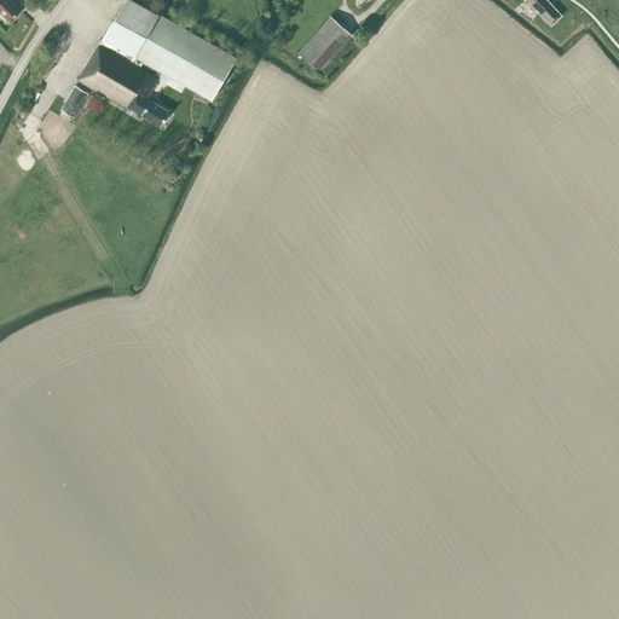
[(0,0),(0,12),(10,22),(21,11),(9,0),(0,0)]
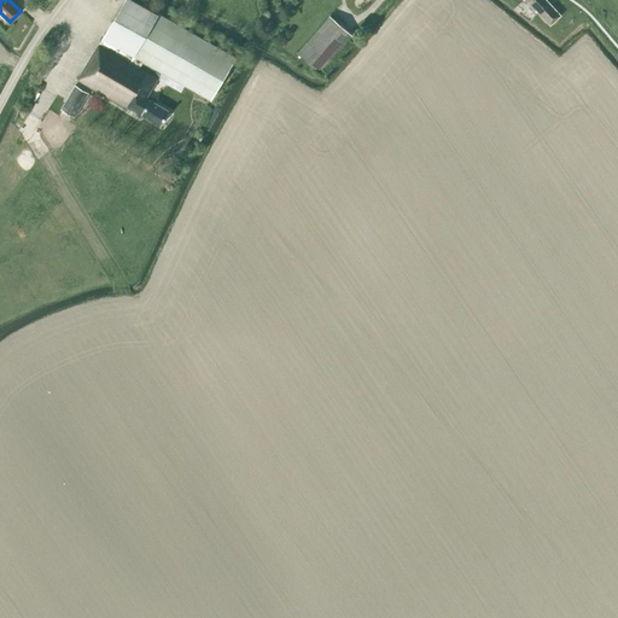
[(158,13),(133,0),(123,0),(79,81),(128,109),(129,106),(162,126),(170,110),(147,97),(157,79),(180,92),(186,85),(211,99),(235,57),(158,13)]
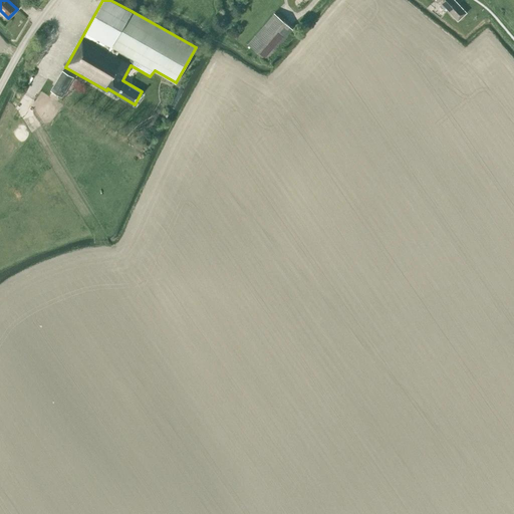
[(466,13),(454,0),(435,0),(438,3),(440,2),(441,3),(440,5),(443,8),(444,6),(457,20),(466,13)]
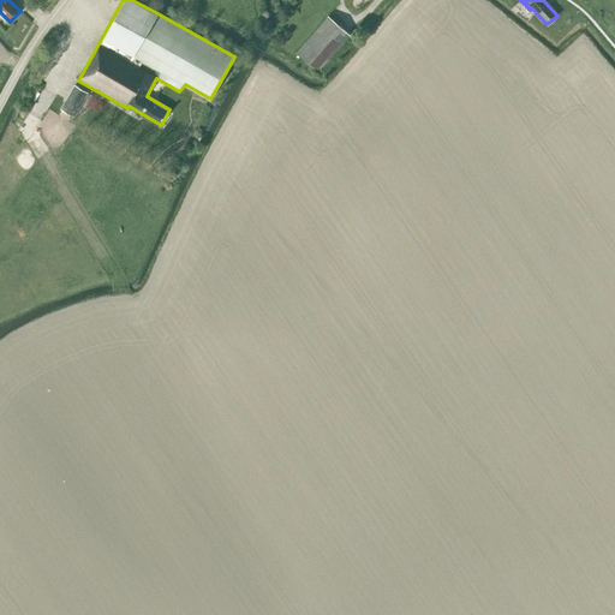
[(318,72),(350,35),(328,17),(296,53),(318,72)]
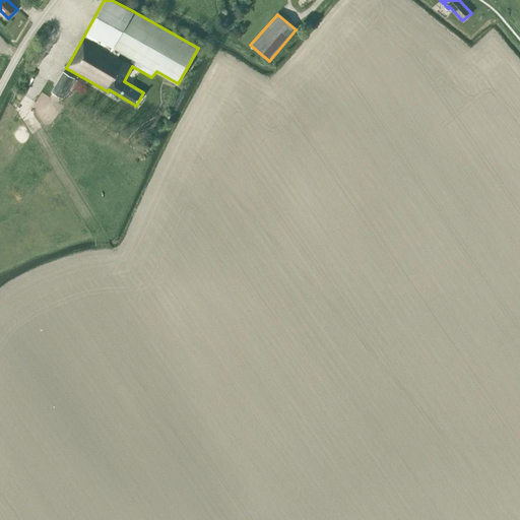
[(63,99),(75,78),(64,72),(52,92),(63,99)]
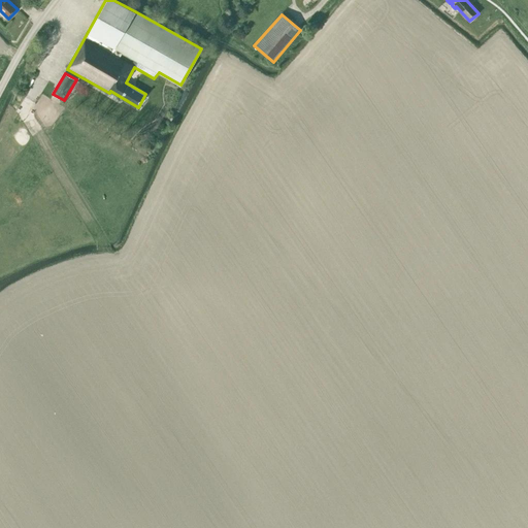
All buildings are outlined.
